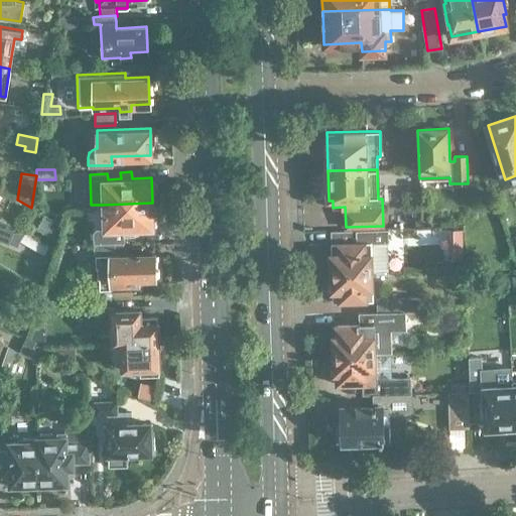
[(97,230),(92,232),(92,244),(113,243),(124,243),(123,236),(134,235),(134,229),(153,228),(152,203),(103,205),(104,230),(97,230)]
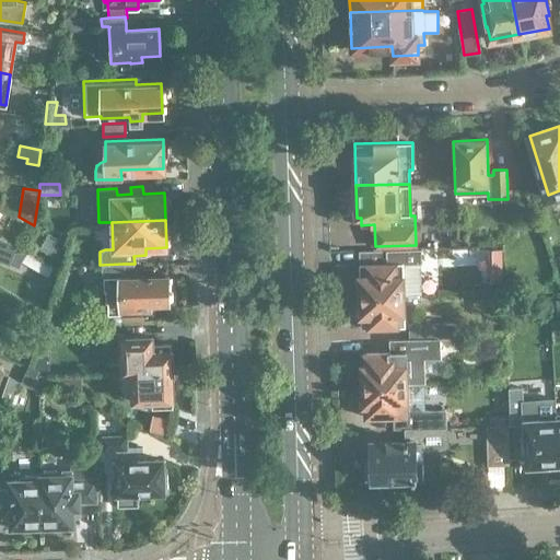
[(0,259),(11,264),(21,267),(27,249),(18,246),(18,245),(1,236),(0,235),(0,259)]
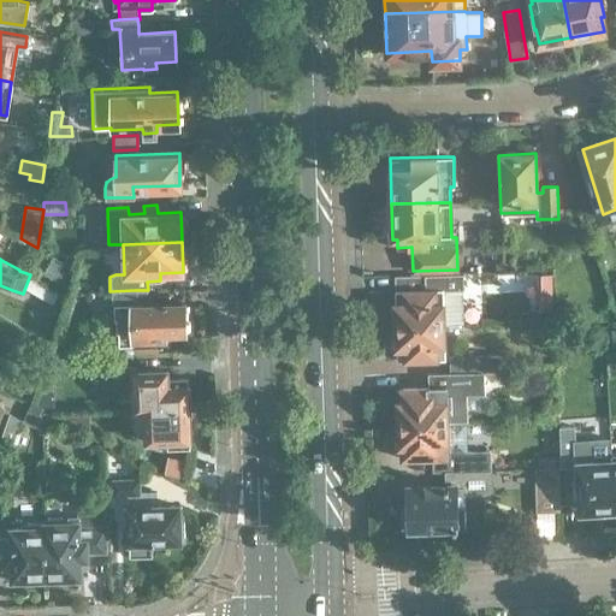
[(76,267),(64,261),(54,279),(66,285),(69,285),(76,267)]
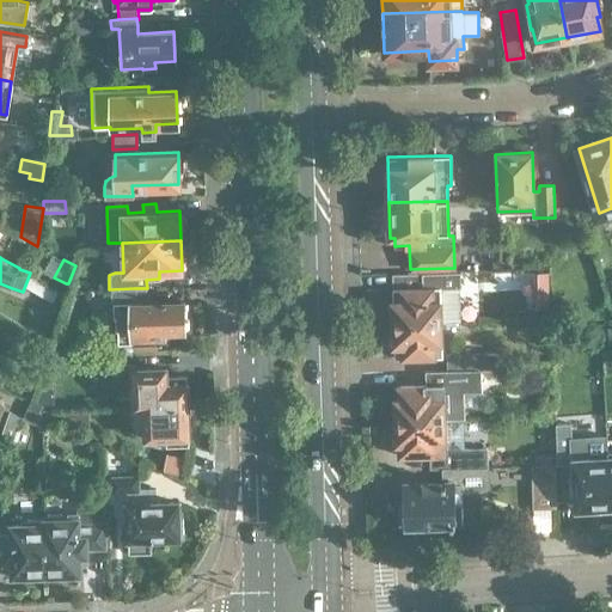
[(393,288),(392,288),(393,301),(392,301),(393,323),(441,320),(440,288),(461,287),(460,271),(392,274),(393,288)]
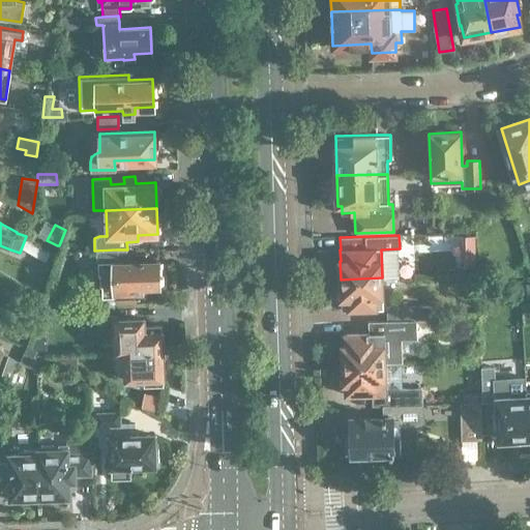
[(117,263),(116,249),(94,251),(95,263),(101,263),(102,296),(141,295),(141,289),(158,288),(157,261),(117,263)]
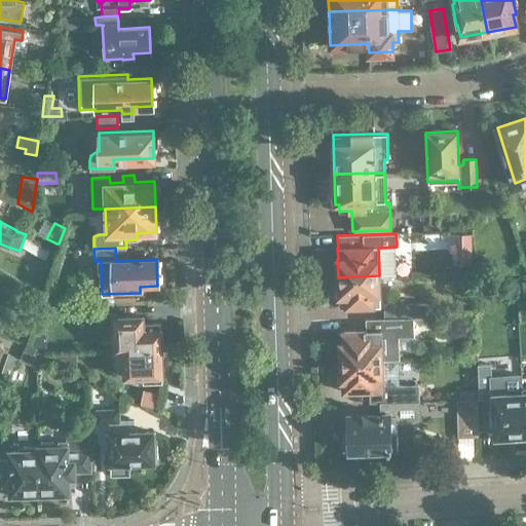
[(379,275),(338,277),(339,307),(380,305),(379,275)]
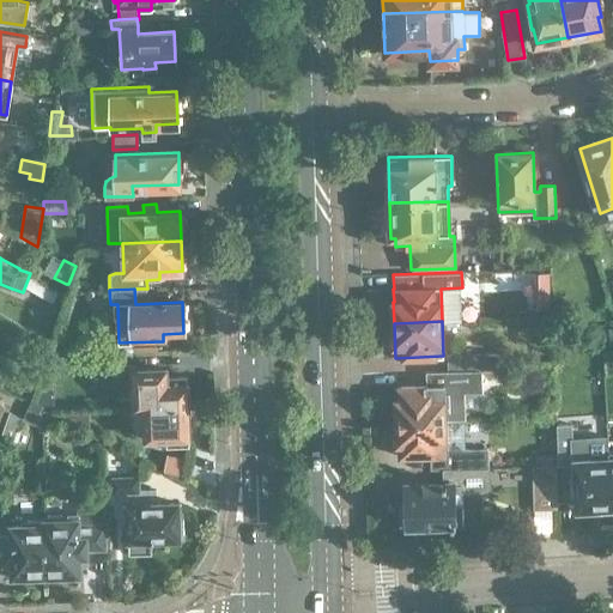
[(612,327),(602,327),(602,344),(612,343),(612,327)]
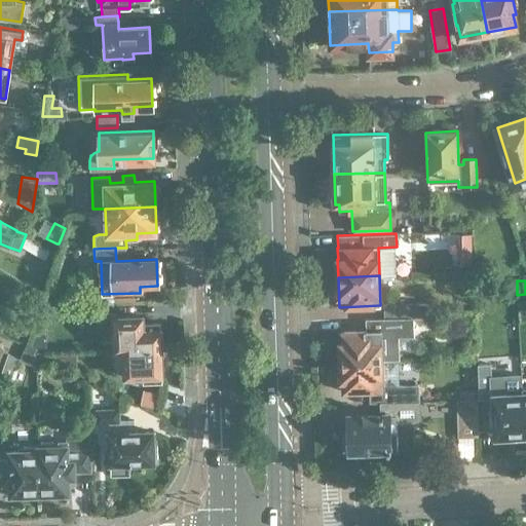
[(109,313),(109,303),(81,304),(81,311),(86,311),(86,316),(98,315),(98,331),(101,334),(113,333),(114,349),(117,349),(160,347),(159,322),(142,323),(141,316),(114,317),(114,313),(109,313)]
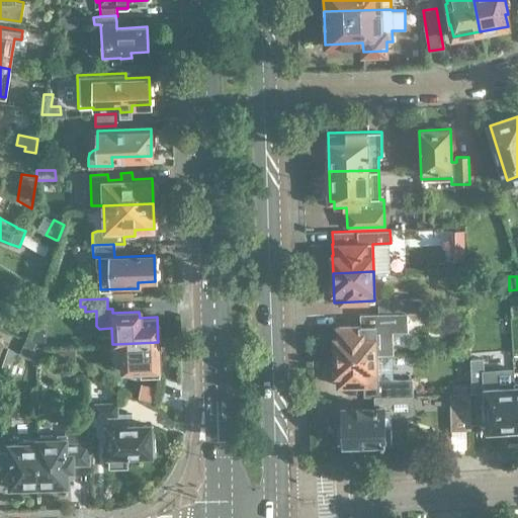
[(419,298),(377,300),(377,313),(403,312),(419,312),(419,298)]
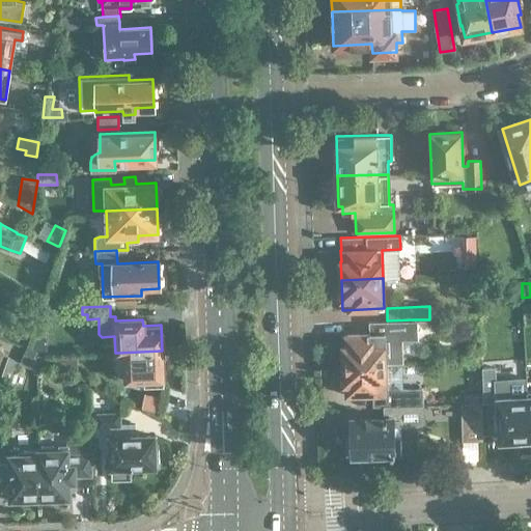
[(413,319),(387,320),(388,333),(414,332),(413,319)]
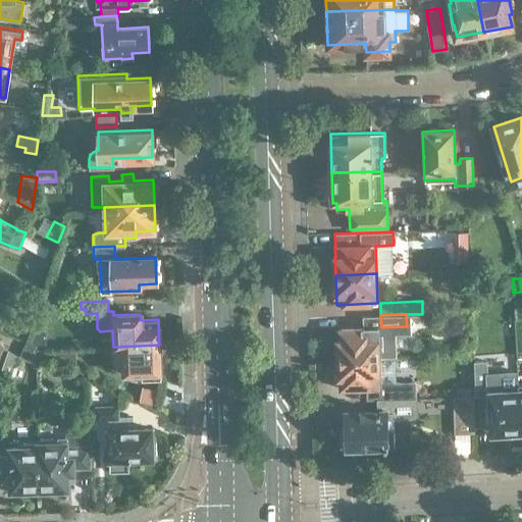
[(377,327),(338,329),(338,340),(337,341),(337,358),(378,357),(377,327)]
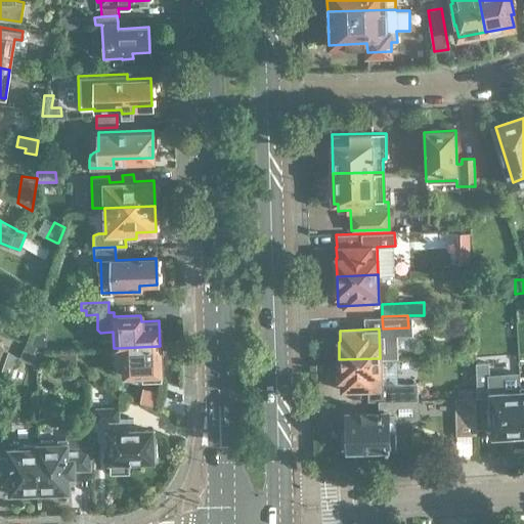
[(161,380),(160,346),(117,348),(117,359),(123,359),(124,375),(141,374),(141,381),(161,380)]
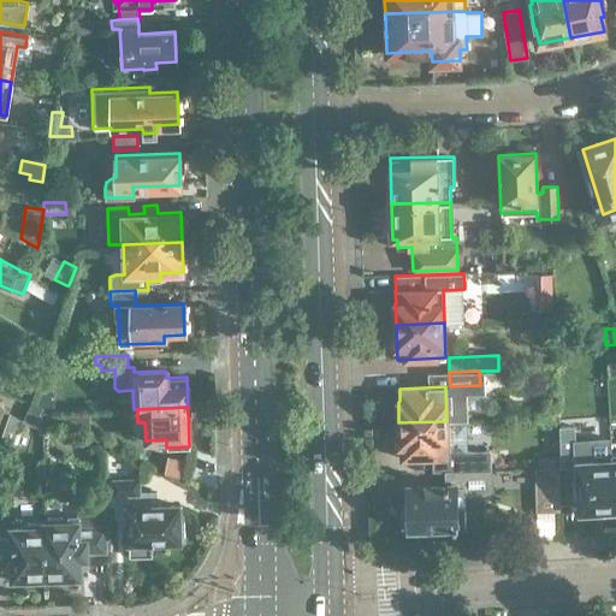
[(10,413),(0,438),(0,448),(10,451),(21,420),(10,413)]
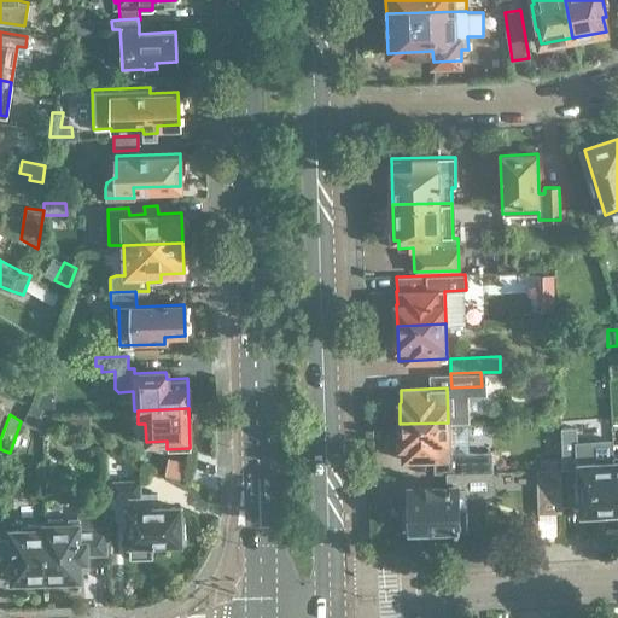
[(448,423),(400,424),(401,445),(403,445),(403,459),(450,456),(448,423)]
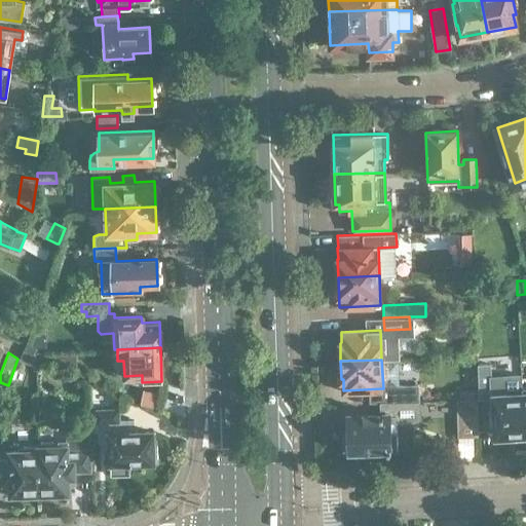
[(491,399),(492,406),(488,406),(489,426),(495,426),(496,436),(509,435),(512,439),(516,440),(519,438),(523,434),(525,434),(522,386),(509,387),(508,375),(489,376),(489,363),(478,363),(479,399),(491,399)]
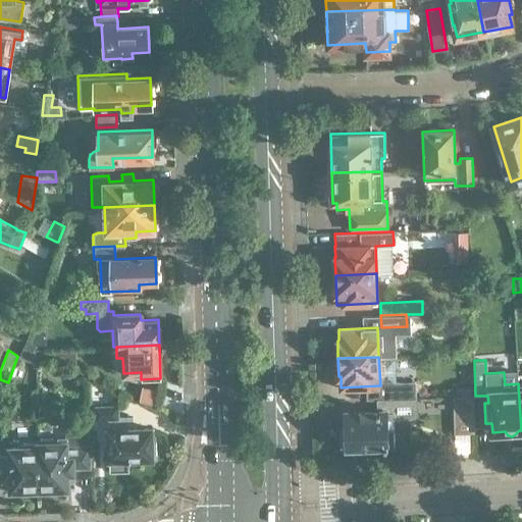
[(386,382),(387,399),(416,398),(415,380),(386,382)]
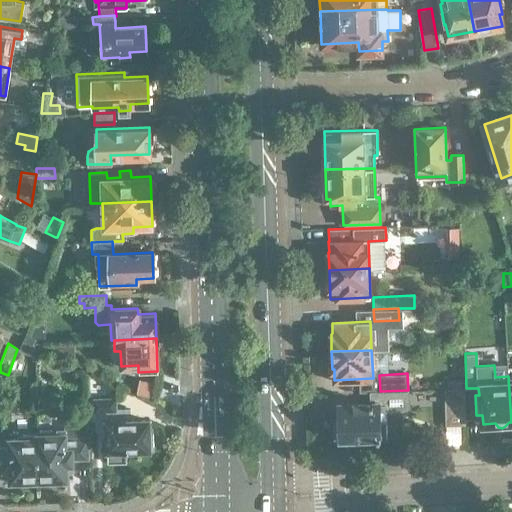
[(465,388),(445,389),(446,426),(466,425),(465,388)]
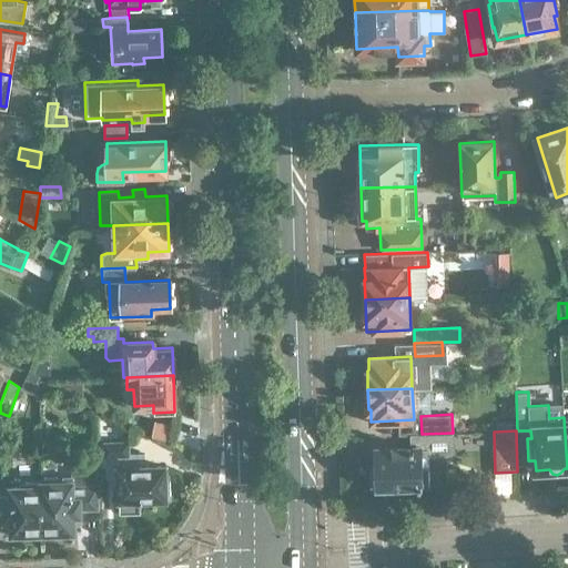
[(411,446),(375,447),(376,467),(371,467),(372,488),(429,486),(429,466),(422,466),(421,456),(454,455),(453,433),(422,434),(411,434),(411,446)]
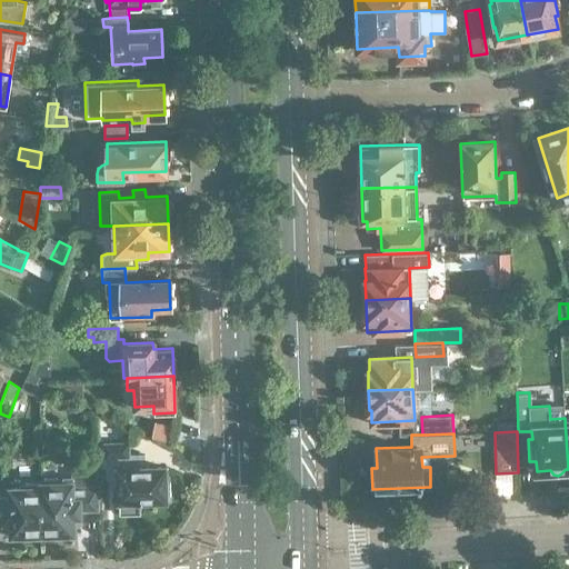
[(105,442),(105,457),(112,456),(113,482),(118,482),(119,512),(140,512),(140,503),(142,503),(141,500),(166,499),(165,466),(139,467),(139,453),(129,455),(129,441),(105,442)]
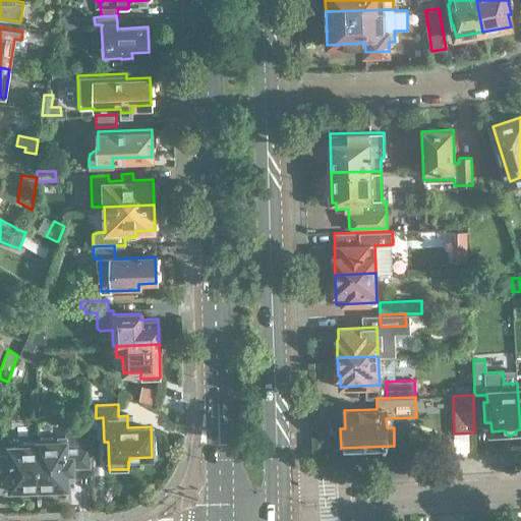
[(37,437),(37,441),(39,491),(54,491),(54,487),(67,487),(67,476),(73,476),(72,467),(90,466),(88,423),(75,424),(75,430),(65,430),(65,440),(57,441),(57,436),(37,437)]
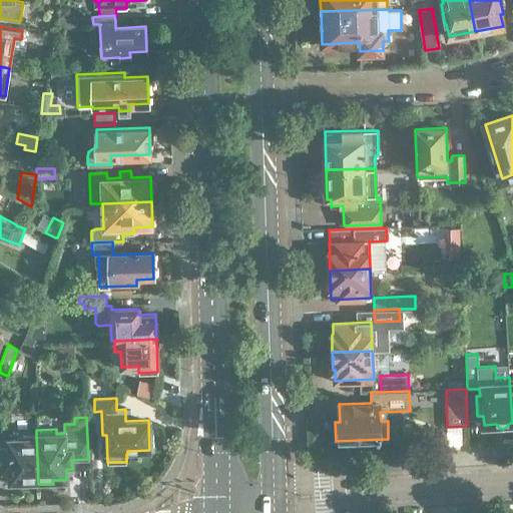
[(0,465),(4,465),(4,473),(9,473),(9,482),(22,481),(23,485),(38,484),(36,434),(17,435),(17,439),(3,439),(3,443),(0,443),(0,465)]
